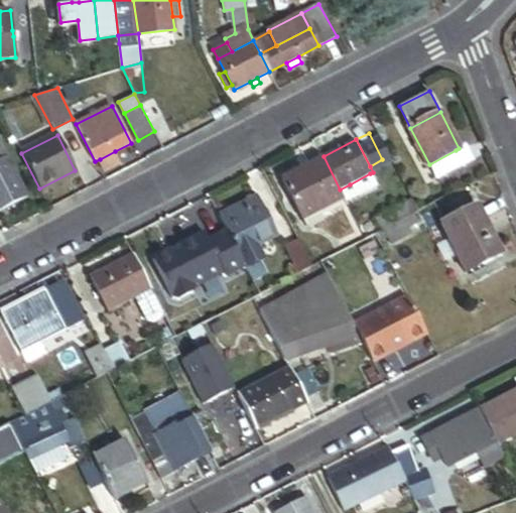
[(465,145),(459,148),(456,150),(463,163),(472,159),(465,145)]
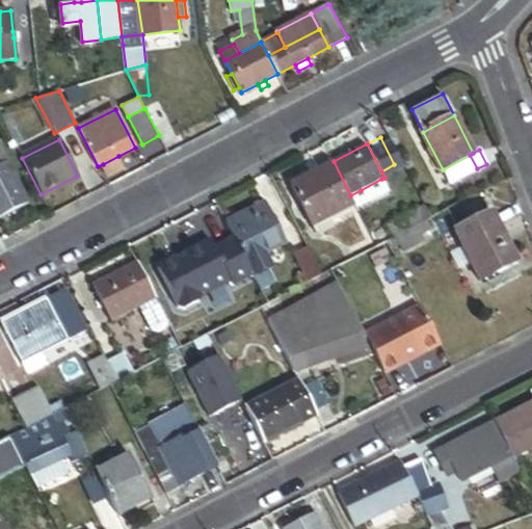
[(470,155),(443,169),(450,183),(477,168),(470,155)]
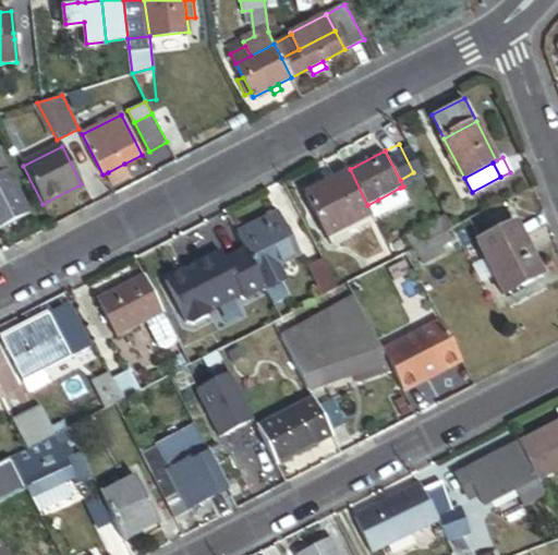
[(124,164),(108,172),(110,177),(113,181),(118,181),(125,178),(129,173),(126,168),(124,164)]
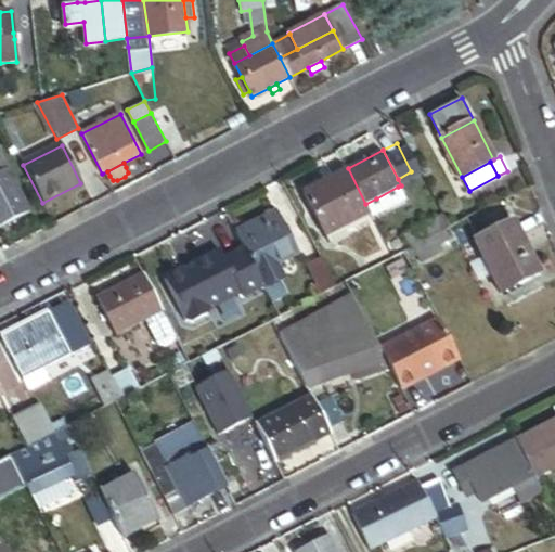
[(365,204),(348,168),(302,191),(325,234),(344,225),(370,212),(365,204)]
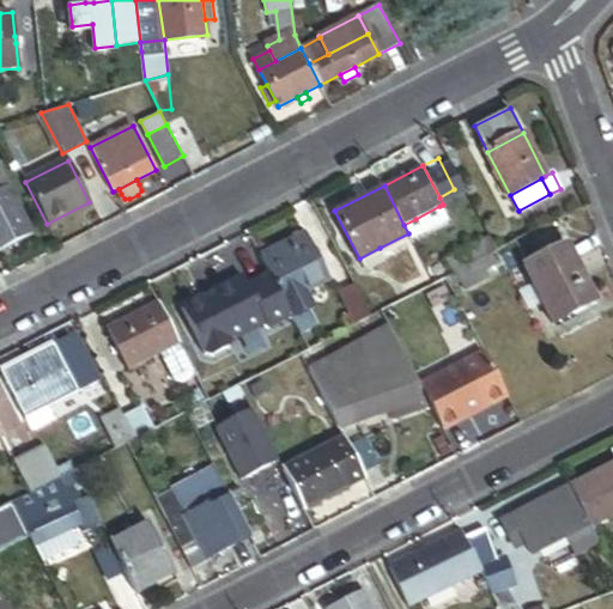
[(0,249),(31,233),(7,187),(0,189),(0,249)]
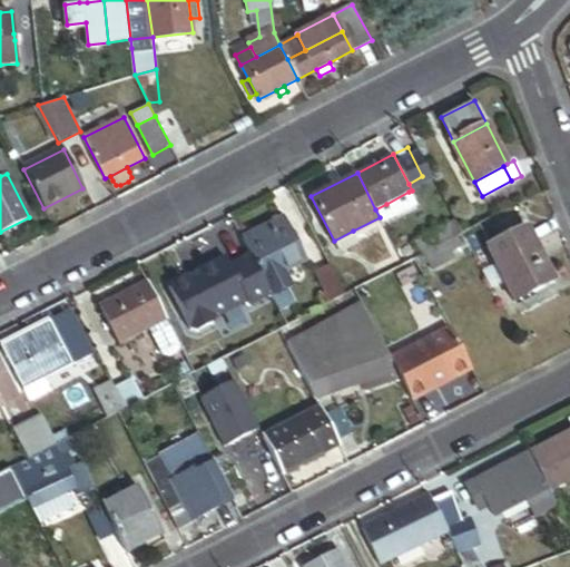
[(514,187),(511,181),(482,196),(485,202),(514,187)]
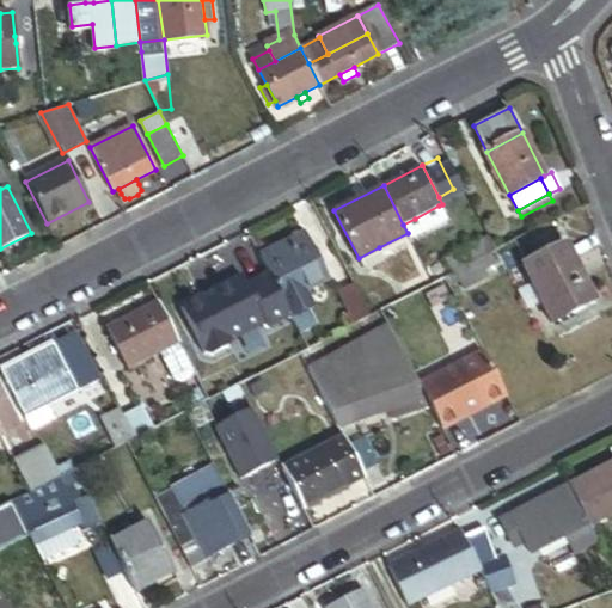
[(439,206),(415,219),(420,227),(444,215),(439,206)]
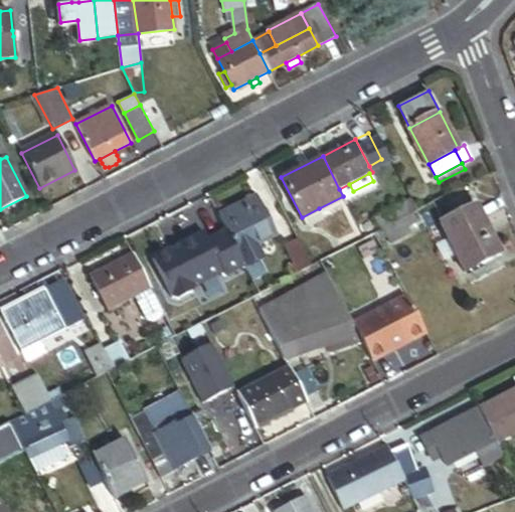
[(254,196),(219,214),(231,239),(238,252),(258,242),(275,233),(254,196)]
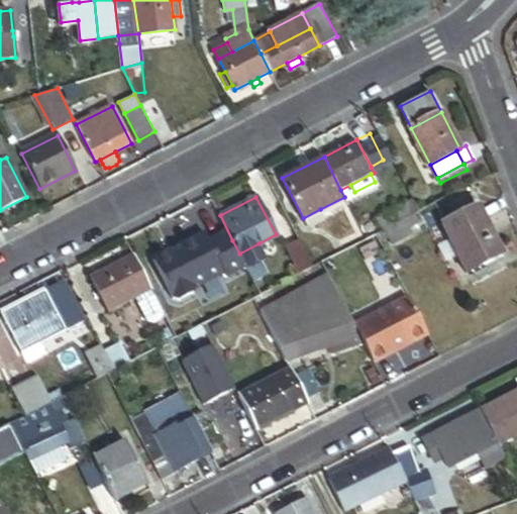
[(419,211),(413,199),(377,217),(384,229),(385,228),(405,218),(414,213),(419,211)]
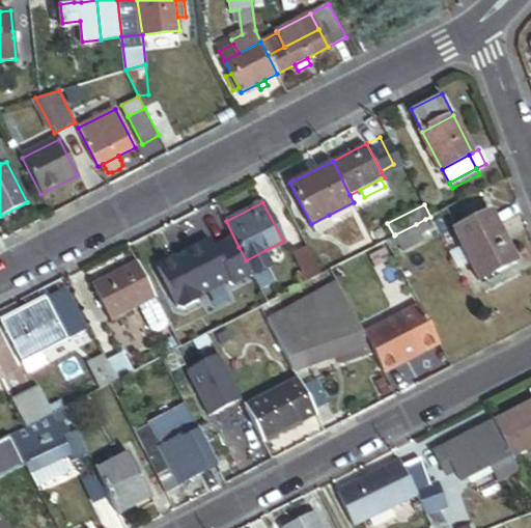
[(518,262),(492,211),(455,229),(463,245),(471,260),(481,280),(518,262)]
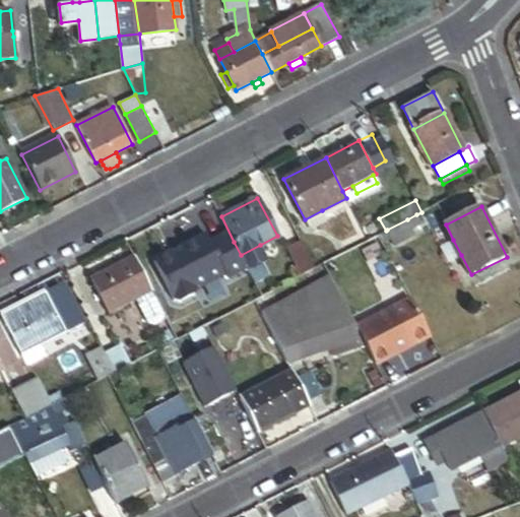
[(312,227),(326,219),(322,210),(305,219),(309,227),(312,227)]
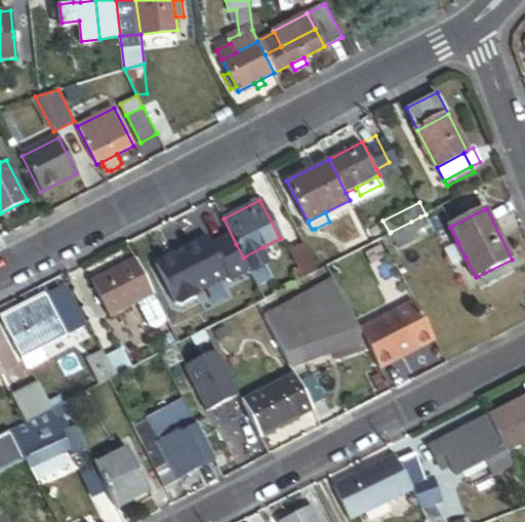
[(360,218),(365,230),(373,226),(368,214),(360,218)]
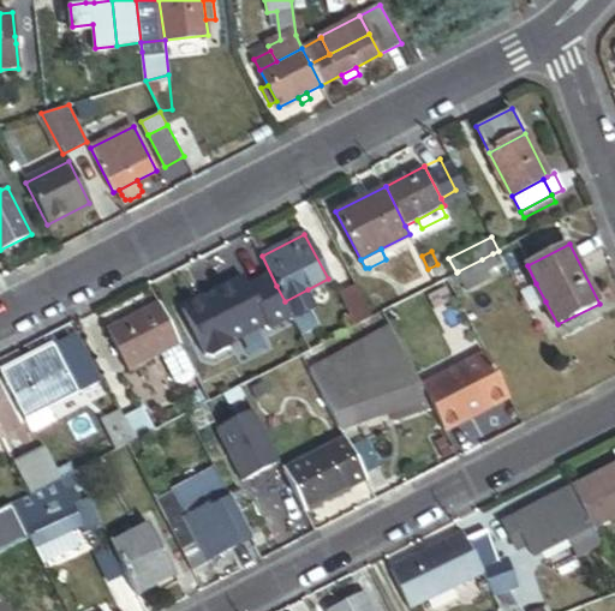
[(499,267),(493,253),(482,259),(488,271),(499,267)]
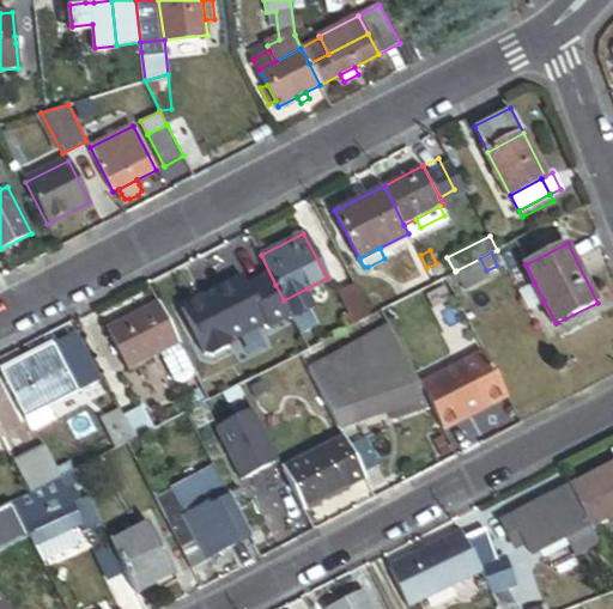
[(486,270),(480,259),(456,270),(462,280),(466,287),(489,275),(486,270)]
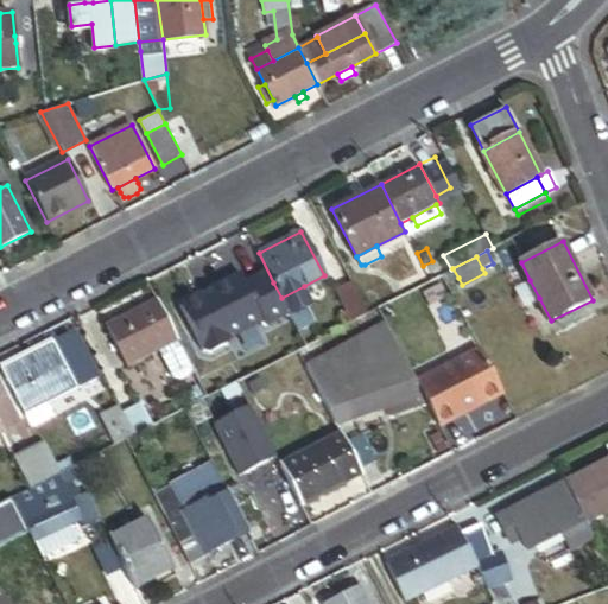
[(451,269),(444,273),(449,283),(458,278),(453,268),(451,269)]
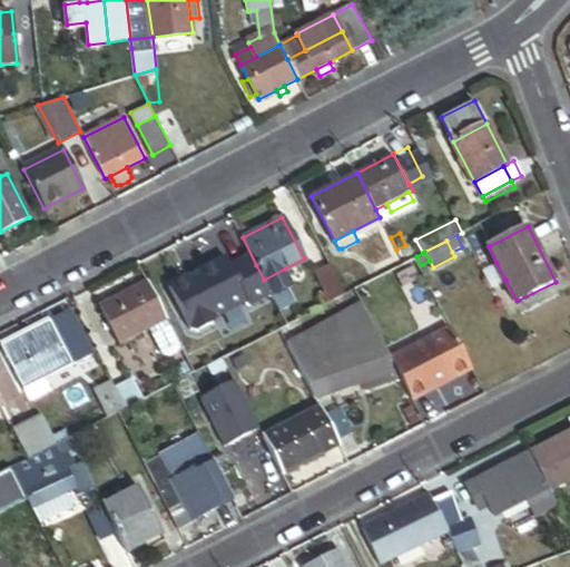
[(271,293),(264,280),(256,265),(236,275),(226,256),(199,271),(200,274),(194,277),(192,274),(169,286),(192,329),(197,331),(214,322),(216,316),(247,300),(249,304),(271,293)]
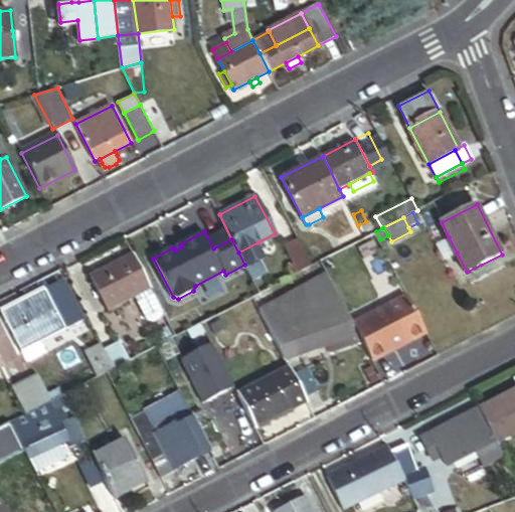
[(312,265),(297,236),(283,243),(293,263),(298,272),(312,265)]
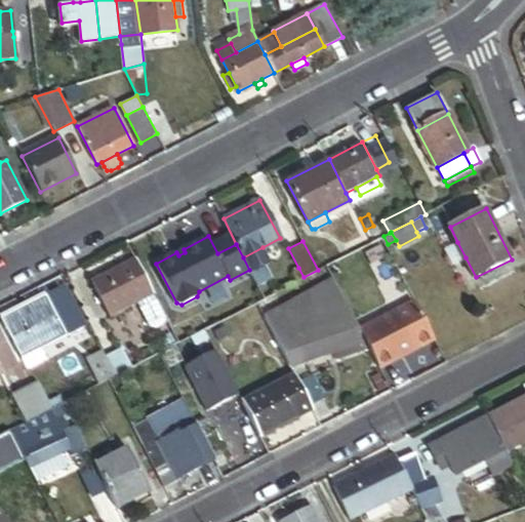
[(457,242),(445,248),(453,264),(466,257),(457,242)]
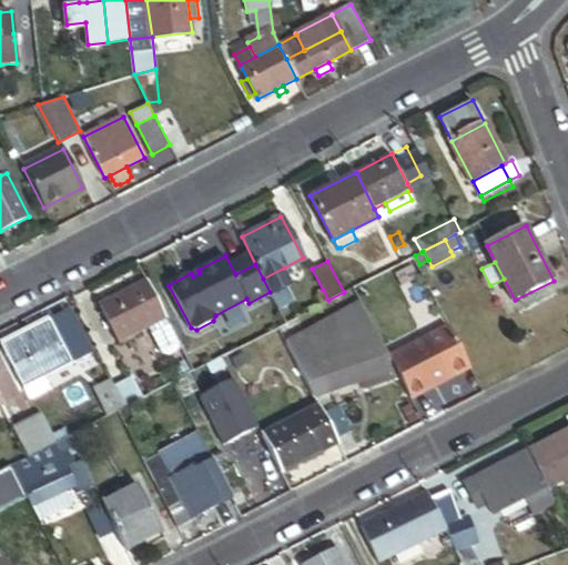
[(284,268),(263,279),(270,292),(271,294),(288,285),(293,283),(284,268)]
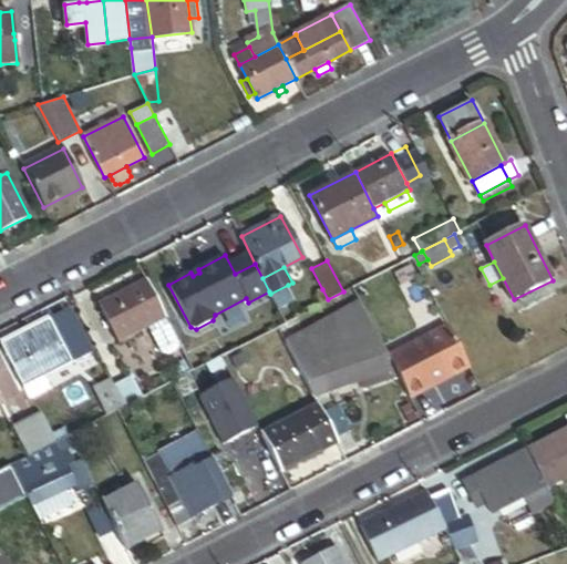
[(166,317),(146,278),(99,304),(119,341),(166,317)]
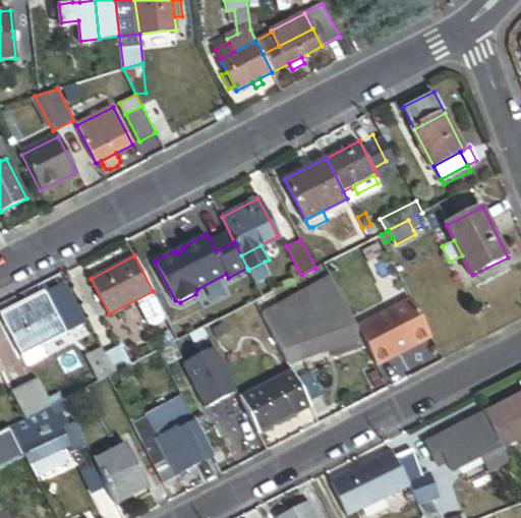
[(265,262),(248,270),(251,275),(268,267),(265,262)]
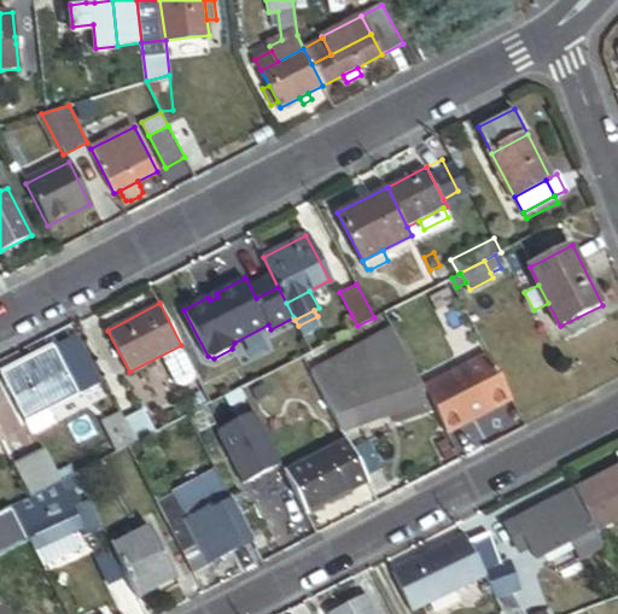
[(351,315),(343,319),(349,331),(357,326),(351,315)]
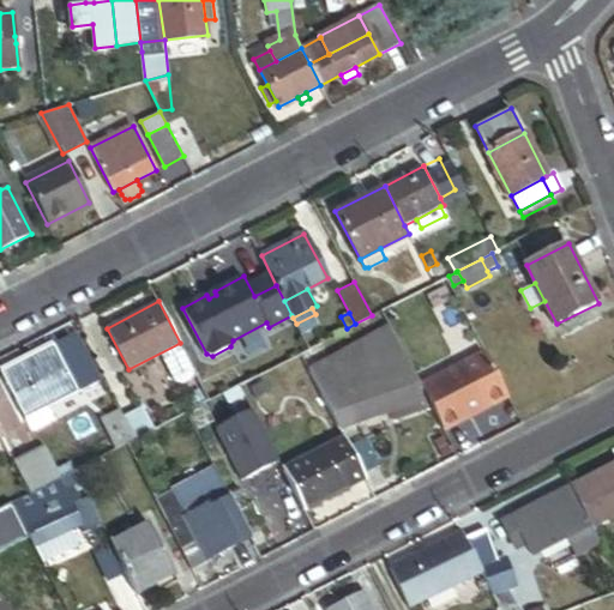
[(309,368),(320,391),(368,374),(372,385),(399,375),(393,356),(404,352),(390,325),(309,368)]
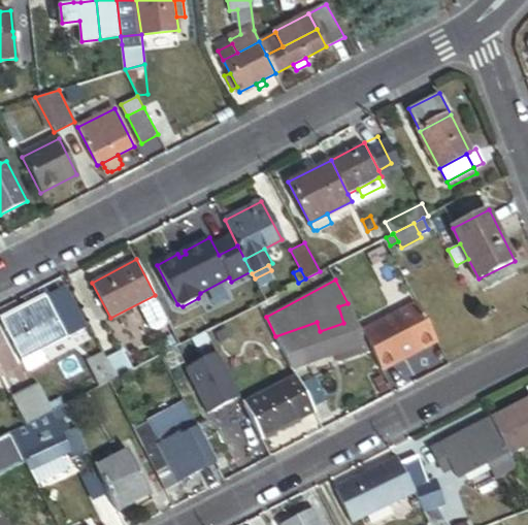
[(67,338),(45,297),(1,320),(23,362),(41,352),(67,338)]
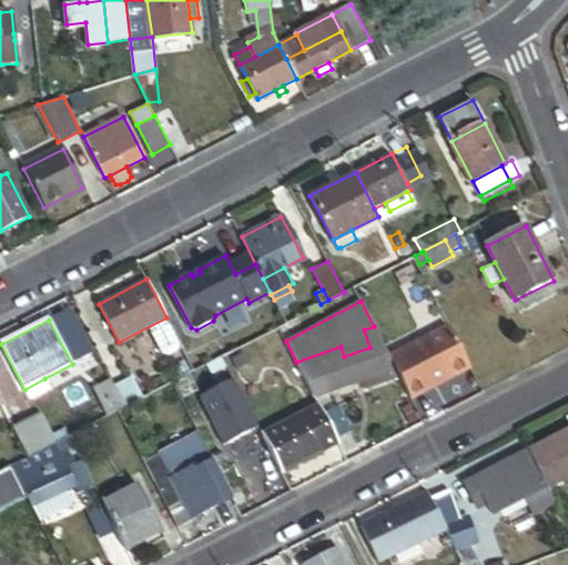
[(448,325),(389,355),(399,375),(412,397),(427,390),(424,384),(467,362),(448,325)]
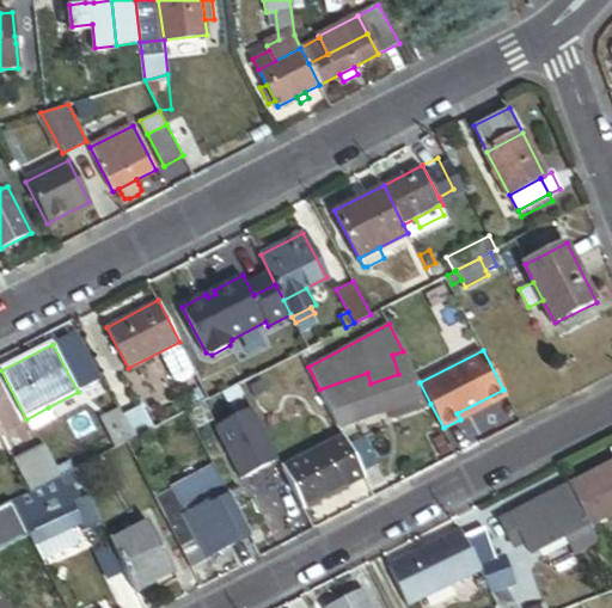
[(418,380),(403,351),(392,355),(398,374),(401,373),(405,385),(418,380)]
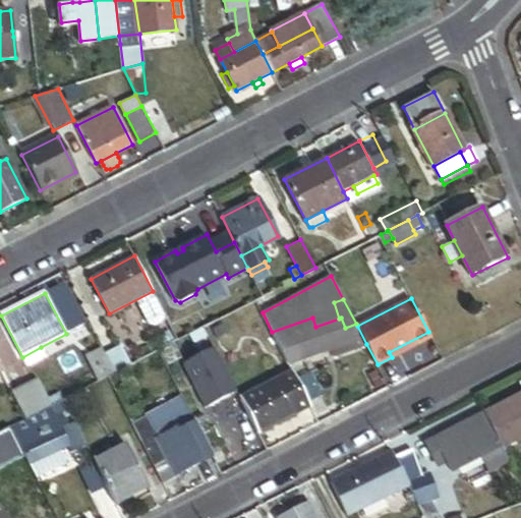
[(312,318),(272,332),(288,363),(306,357),(298,333),(315,327),(312,318)]
